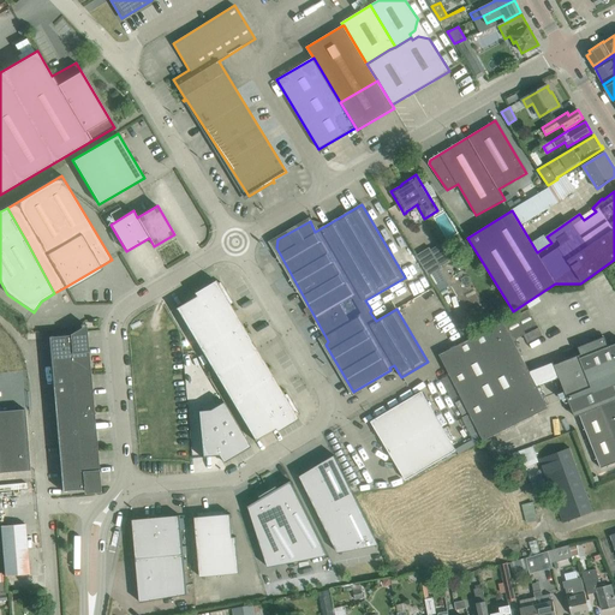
[(430,248),(427,249),(416,256),(429,276),(442,268),(430,248)]
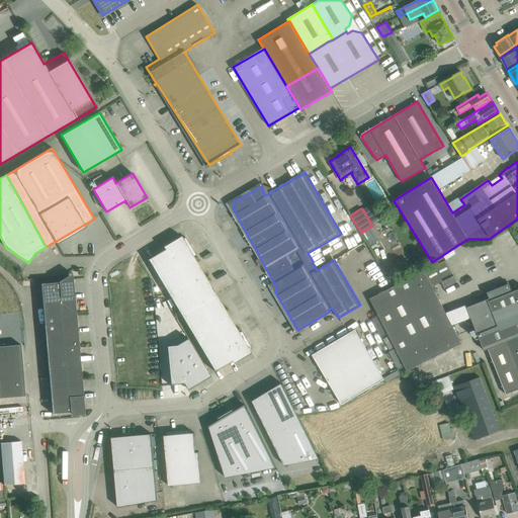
[(197,257),(185,238),(148,260),(213,371),(252,349),(241,331),(239,333),(195,258),(197,257)]
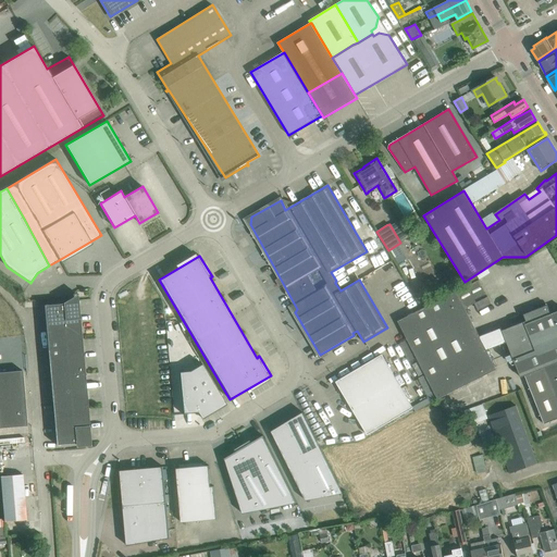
[(444,271),(442,272),(449,289),(461,284),(455,267),(448,270),(447,268),(443,270),(444,271)]
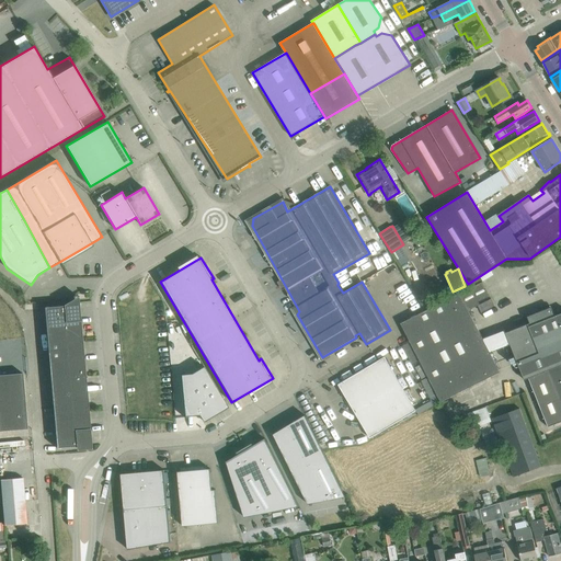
[(403,270),(391,276),(401,296),(413,290),(403,270)]
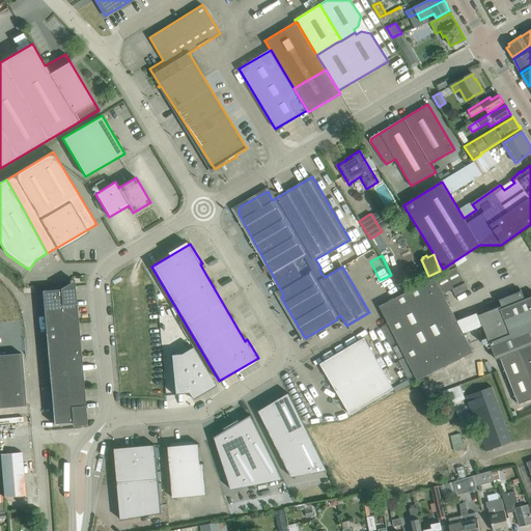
[(464,280),(454,261),(441,271),(442,274),(403,294),(403,295),(380,307),(417,381),(473,352),(443,294),(454,288),(453,286),(464,280)]
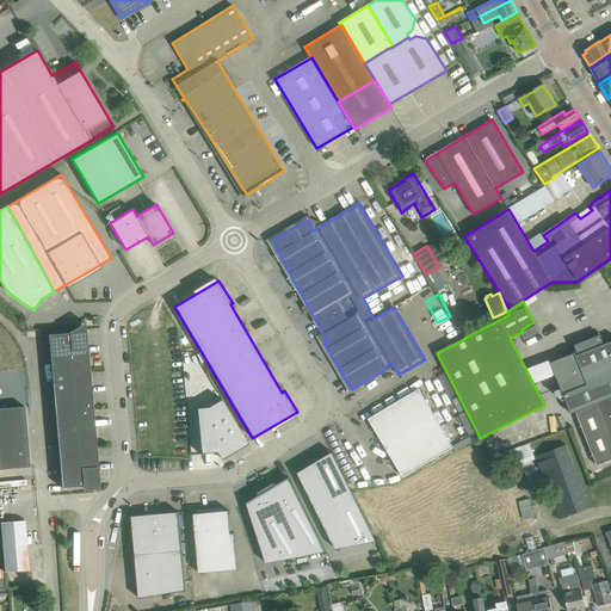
[(451,319),(439,326),(444,335),(456,328),(451,319)]
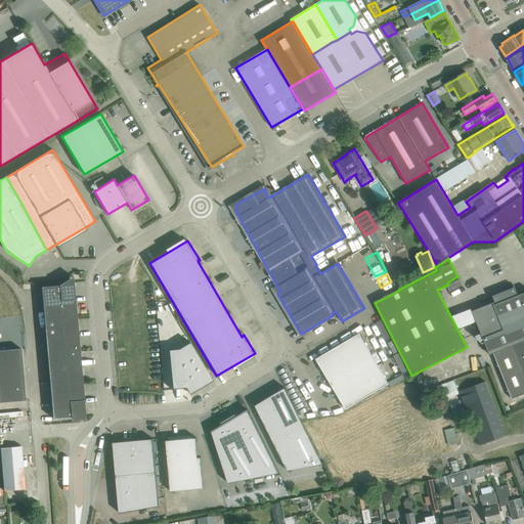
[(41,288),(53,419),(71,418),(72,421),(85,420),(73,277),(59,286),(41,288)]
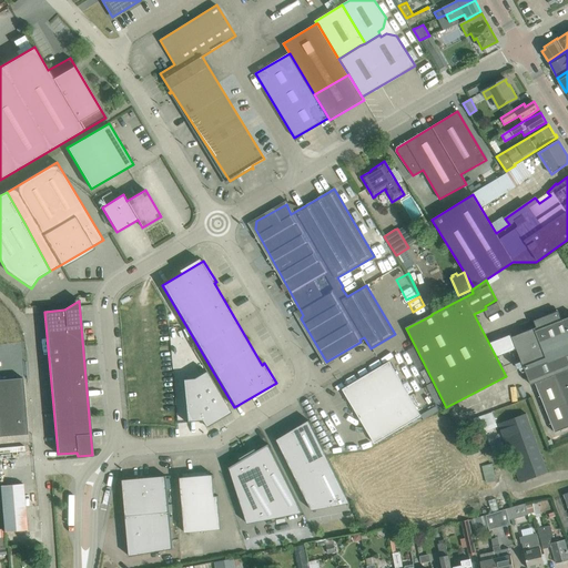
[(500,310),(497,303),(484,310),(487,316),(500,310)]
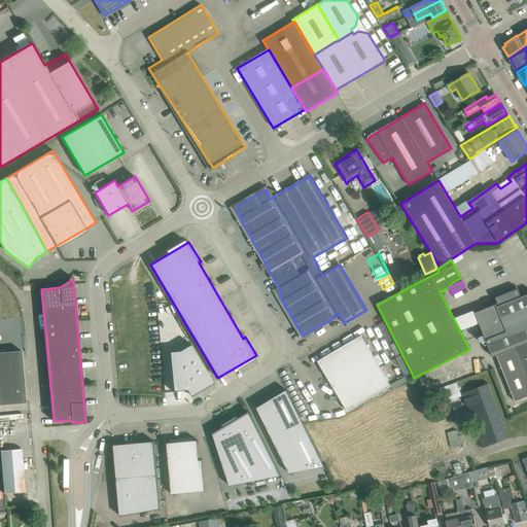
[(526,295),(522,297),(518,288),(472,307),(476,314),(469,316),(477,336),(483,334),(493,357),(496,355),(515,401),(526,396),(526,295)]
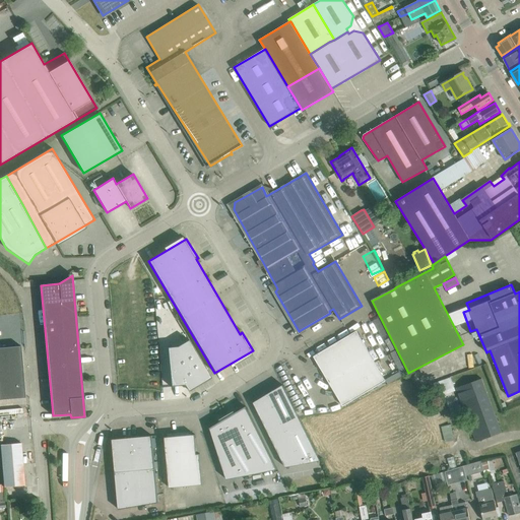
[(183,330),(179,333),(185,340),(188,337),(183,330)]
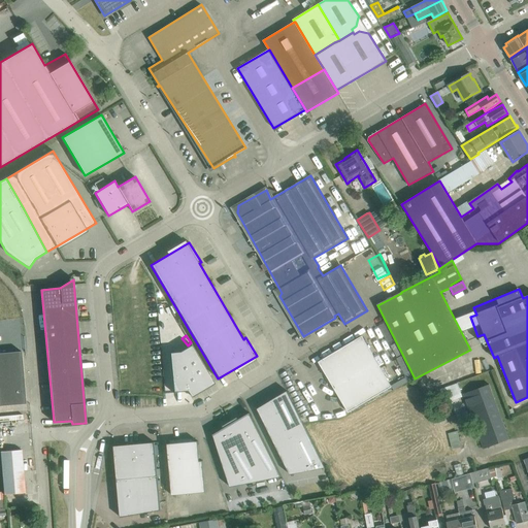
[(324,358),(319,362),(349,413),(392,387),(365,341),(362,336),(338,350),(324,358)]
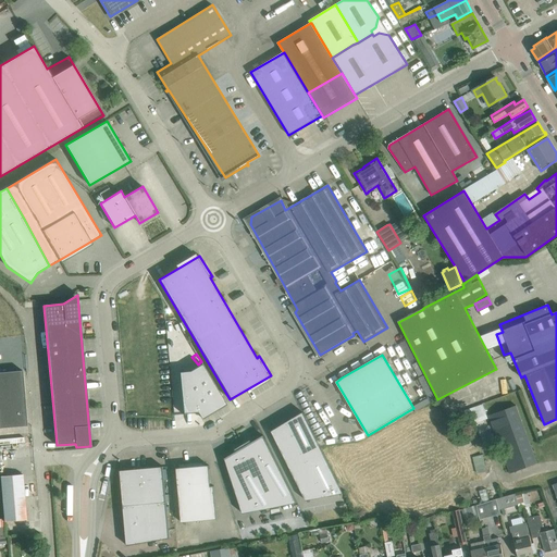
[(189,371),(180,372),(183,415),(197,412),(200,417),(224,403),(201,364),(189,371)]
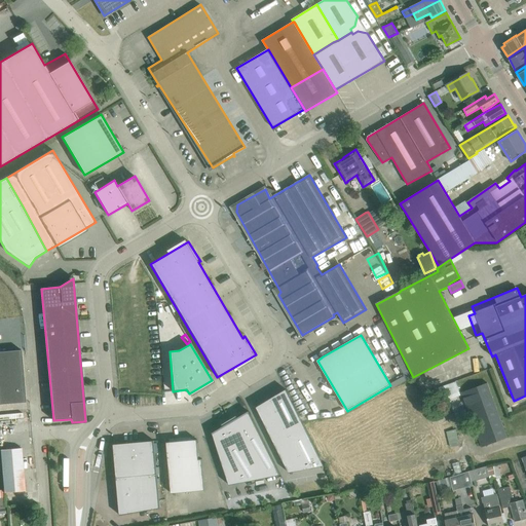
[(22,350),(0,351),(0,403),(26,401),(22,350)]
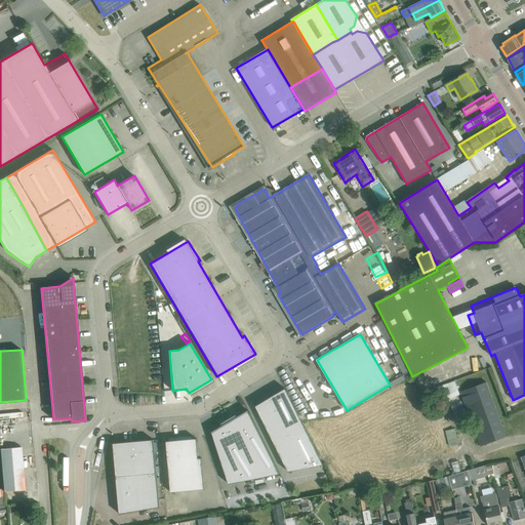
[(486,382),(460,392),(481,446),(507,437),(486,382)]
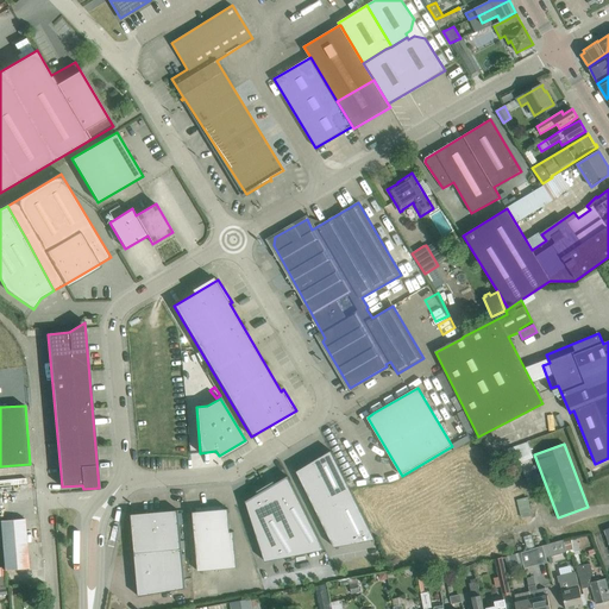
[(331,451),(296,471),(334,547),(375,539),(331,451)]
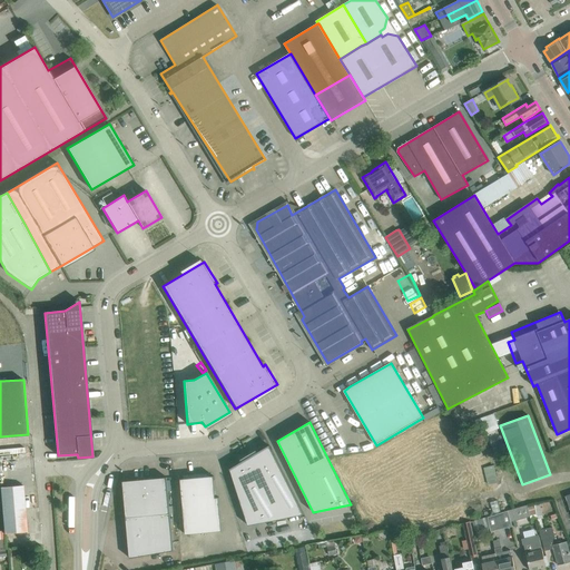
[(243,460),(229,465),(248,524),(304,514),(269,446),(259,451),(257,448),(241,457),(243,460)]
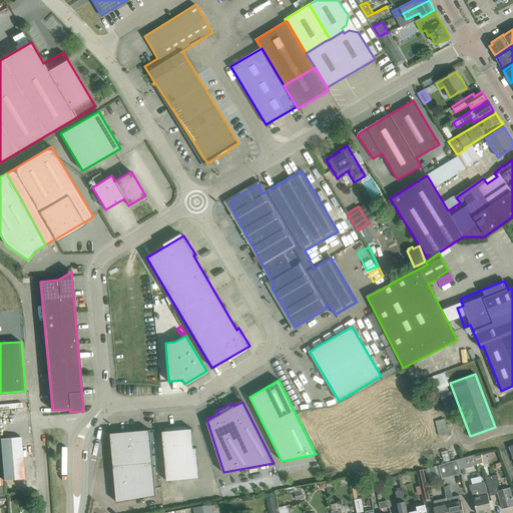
[(162,432),(166,481),(199,478),(197,448),(193,448),(192,430),(189,430),(188,426),(165,428),(165,432),(162,432)]
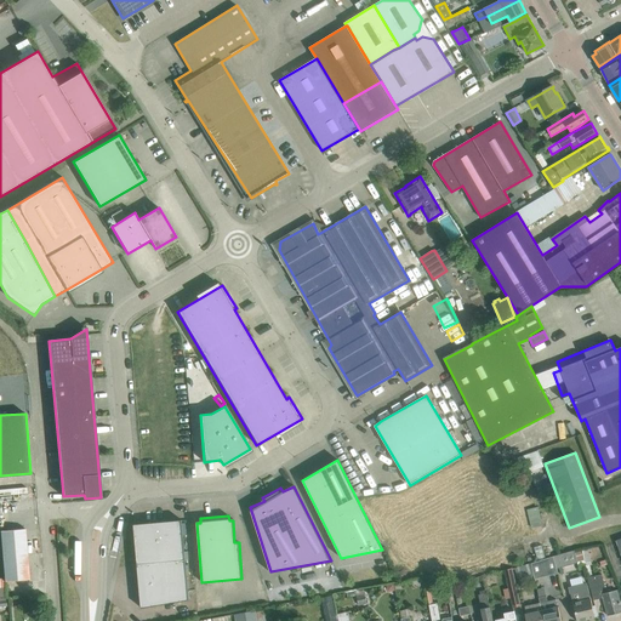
[(136,524),(134,524),(137,565),(140,565),(141,575),(138,575),(140,597),(143,597),(143,607),(141,607),(141,609),(189,600),(182,519),(180,520),(180,523),(169,524),(169,520),(147,523),(147,525),(136,527),(136,524)]
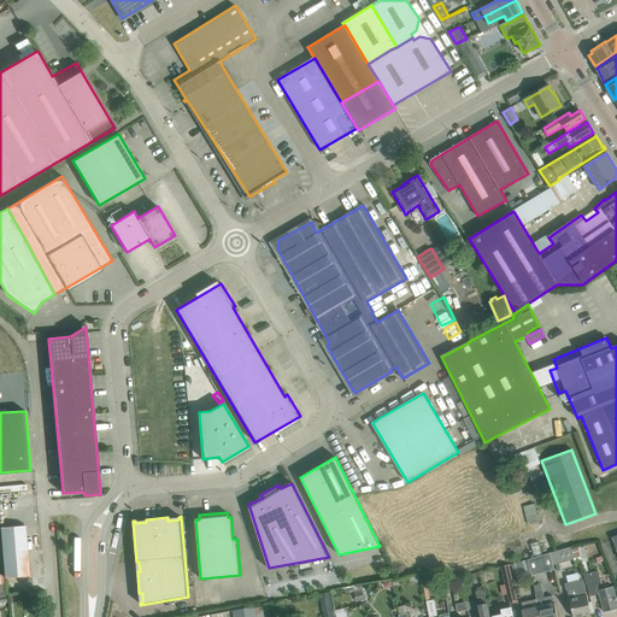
[(25,526),(1,528),(5,577),(29,575),(25,526)]
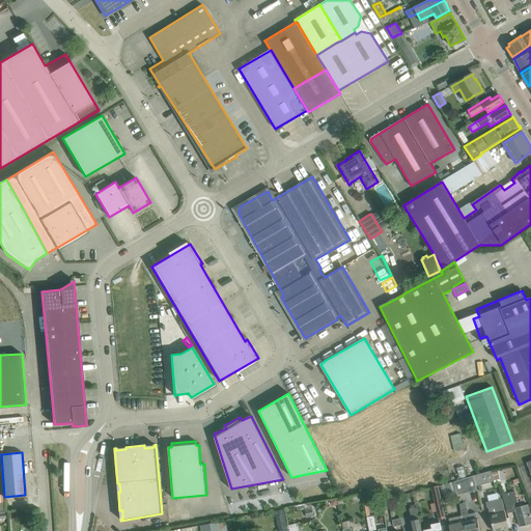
[(492,473),(491,470),(475,475),(473,475),(476,488),(477,488),(476,484),(494,480),(495,487),(501,485),(498,471),(492,473)]
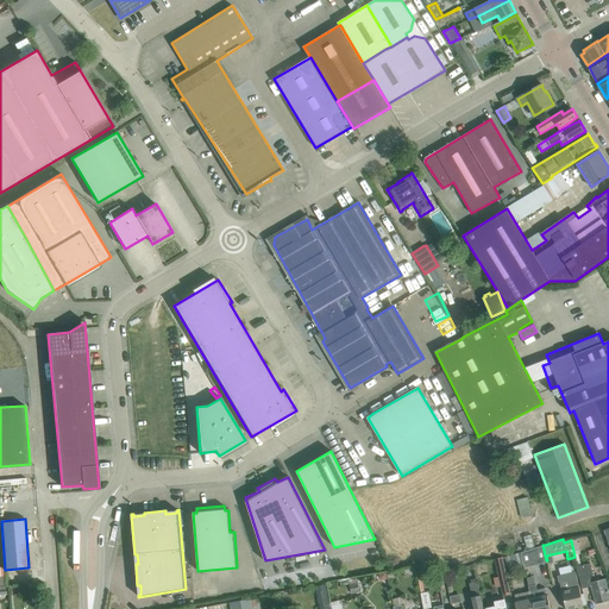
[(581,553),(577,539),(571,540),(575,557),(577,566),(583,589),(591,586),(596,603),(608,600),(608,592),(606,578),(598,581),(597,578),(594,578),(590,563),(581,565),(578,554),(581,553)]
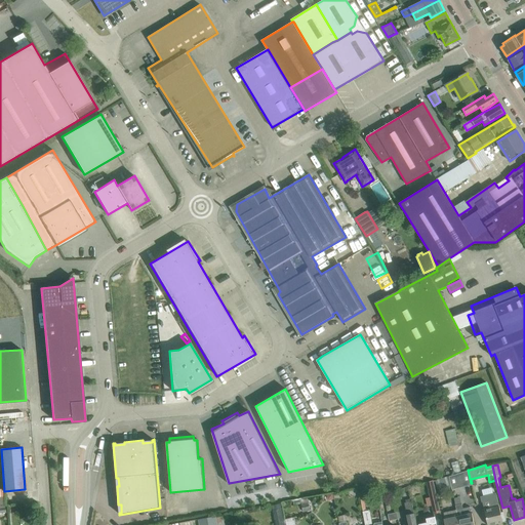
[(471,483),(468,470),(460,473),(453,475),(449,476),(452,488),(471,483)]
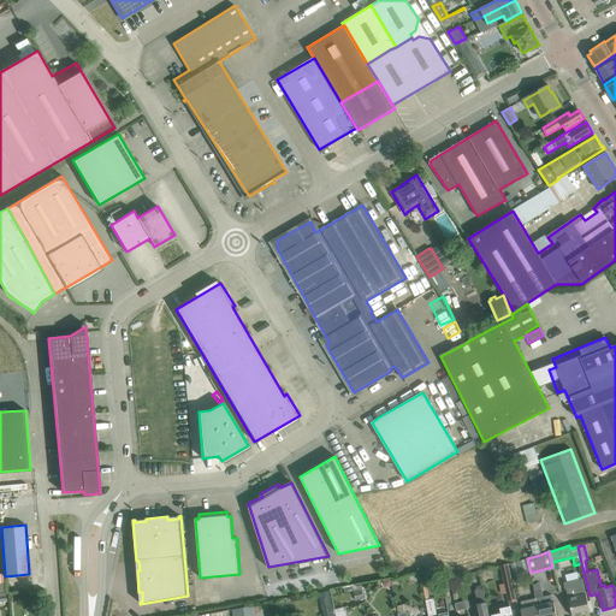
[(531,573),(527,558),(509,564),(513,576),(521,574),(521,573),(529,570),(529,573),(531,573)]
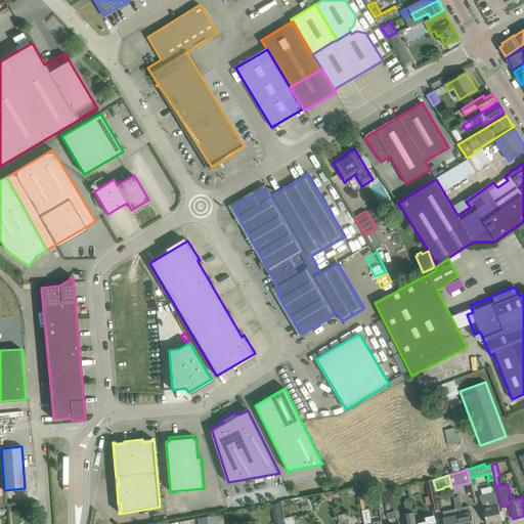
[(432,479),(427,481),(426,481),(429,496),(425,497),(427,506),(431,505),(433,512),(439,511),(436,496),(432,479)]
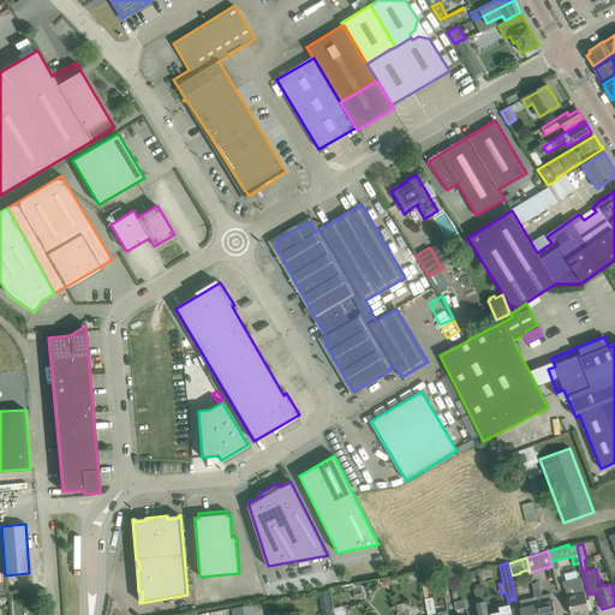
[(583,585),(575,586),(566,589),(572,614),(573,614),(586,613),(590,611),(583,585)]
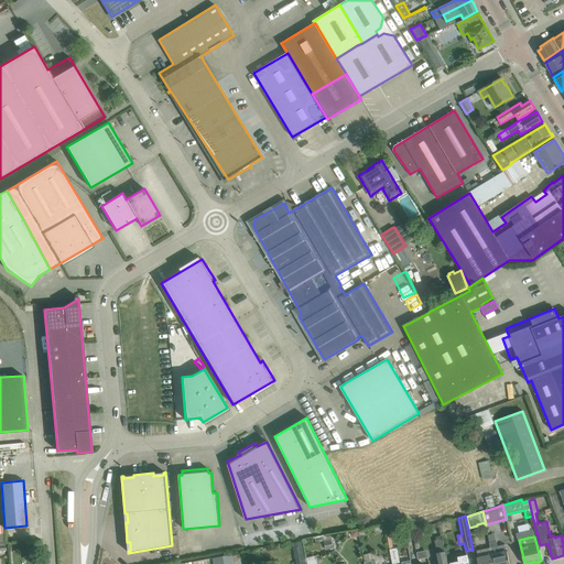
[(447,563),(443,538),(435,540),(440,563),(447,563)]
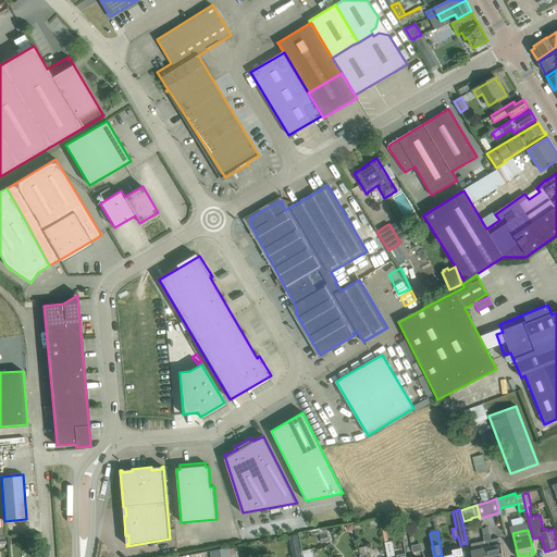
[(490,534),(484,536),(487,556),(504,556),(502,544),(500,544),(498,537),(491,540),(490,534)]
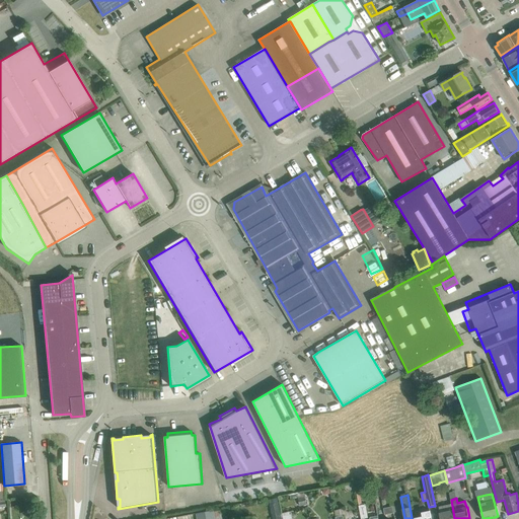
[(454,518),(451,500),(450,500),(451,504),(439,506),(440,513),(439,513),(440,518),(454,518)]
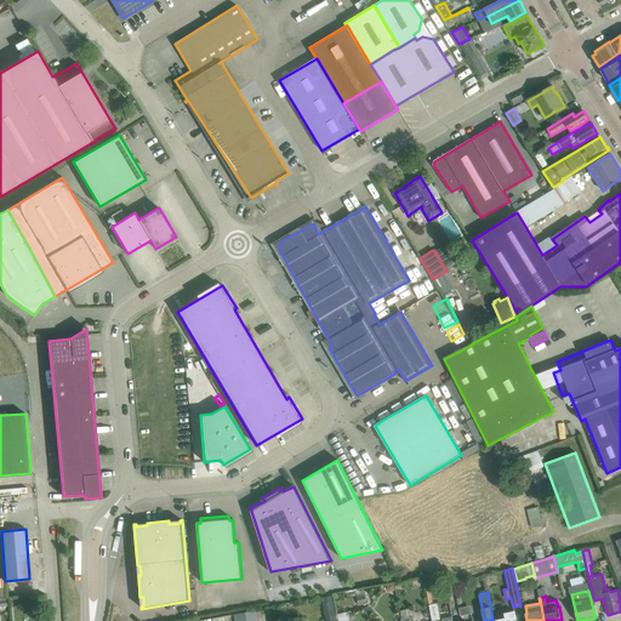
[(438,603),(433,604),(429,605),(432,620),(440,619),(438,603)]
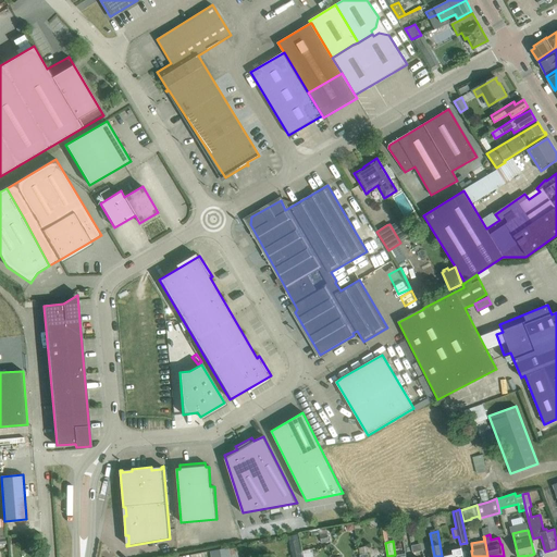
[(366,546),(359,547),(360,555),(360,556),(368,556),(368,554),(366,546)]
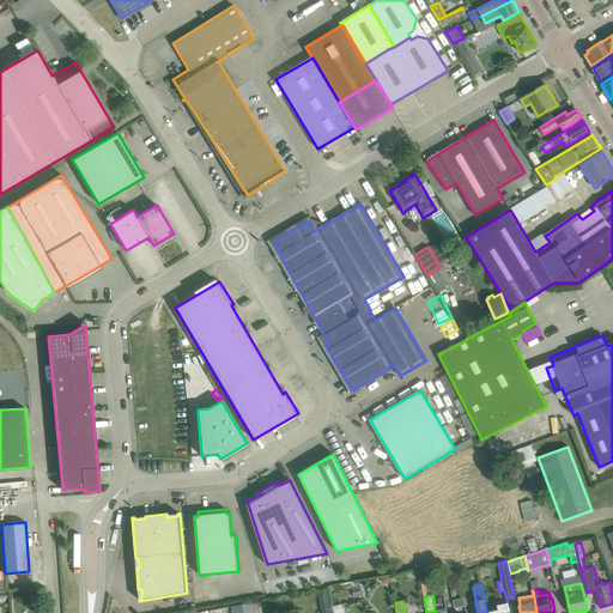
[(254,612),(253,602),(232,606),(232,612),(254,612)]
